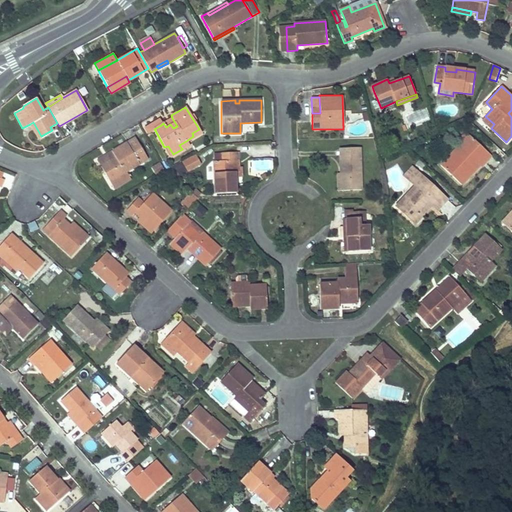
[(485,116),(482,119),(491,128),(494,124),(485,116)]
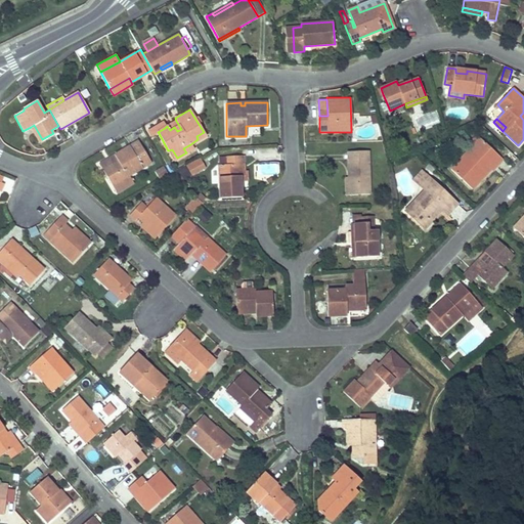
[(176,121),(167,126),(170,130),(174,127),(177,131),(181,129),(176,121)]
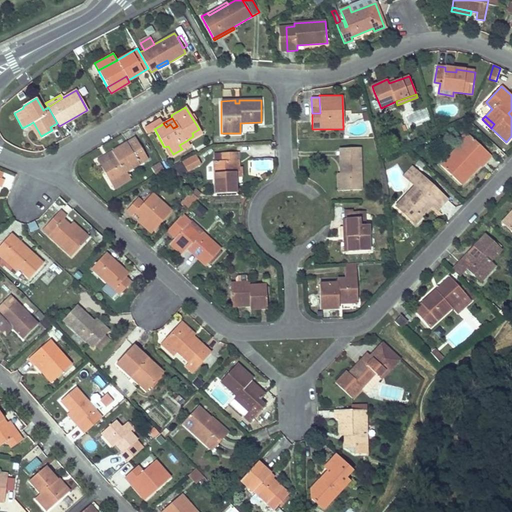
[(155,130),(154,129),(161,125),(158,121),(145,128),(148,134),(155,130)]
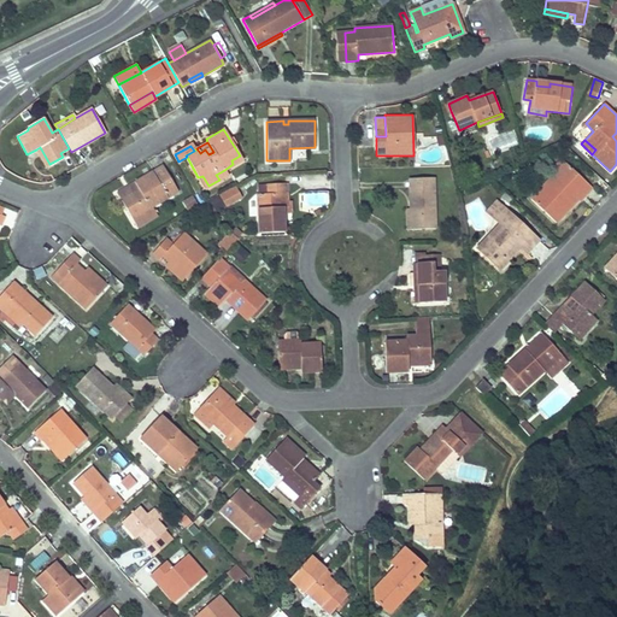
[(40,147),(36,150),(46,166),(50,164),(40,147)]
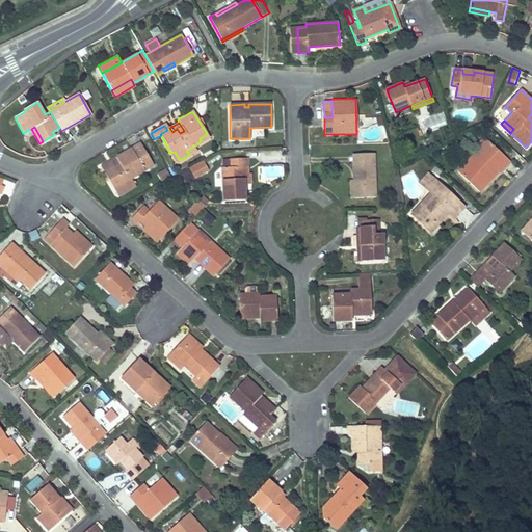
[(487,139),(458,171),(479,191),(502,167),(503,168),(510,161),(487,139)]
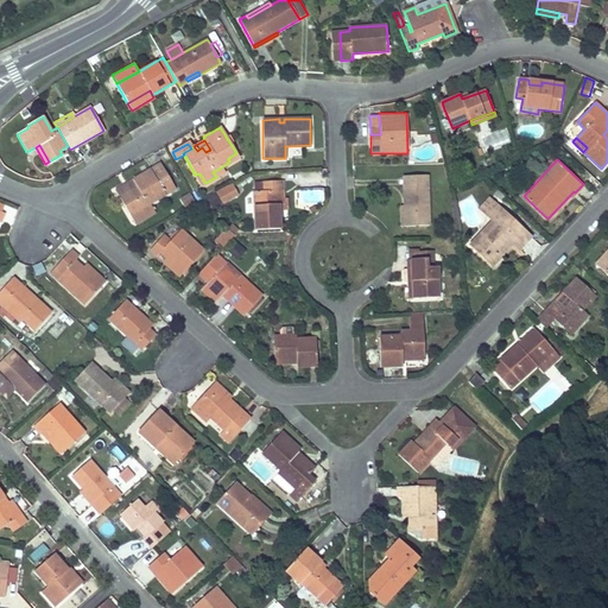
[(119,198),(130,215),(149,203),(175,188),(159,164),(132,181),(137,188),(119,198)]
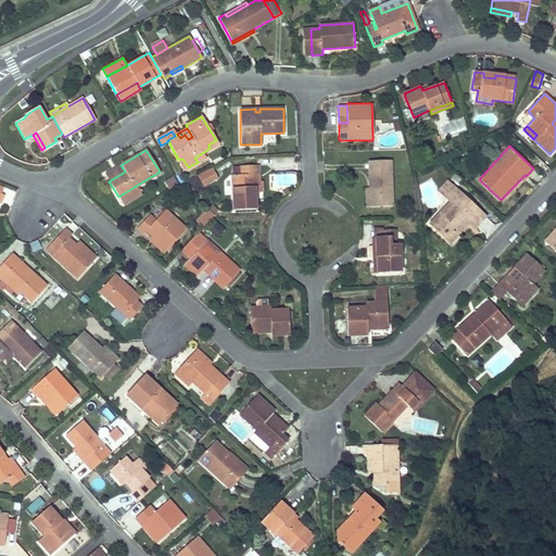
[(182,159),(178,160),(184,169),(188,167),(182,159)]
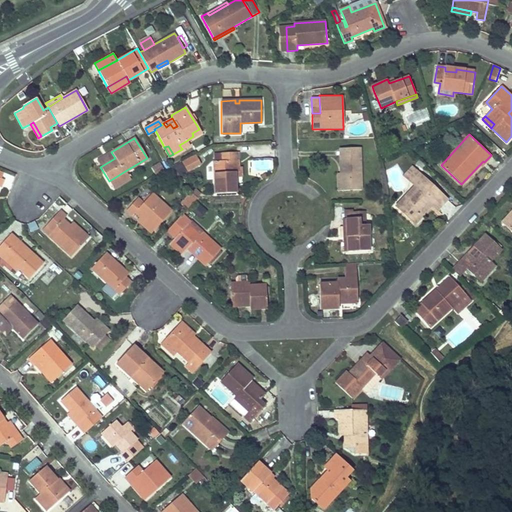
[(345,156),(340,156),(341,173),(341,190),(362,190),(360,147),(345,148),(345,156)]
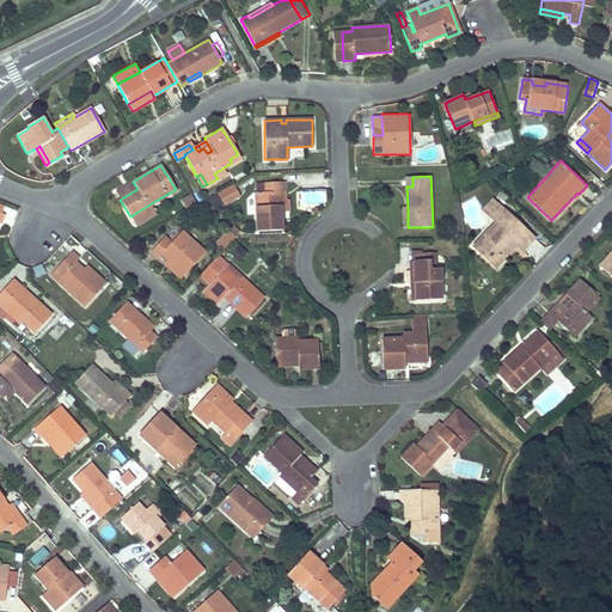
[(133,182),(115,191),(120,200),(138,189),(133,182)]
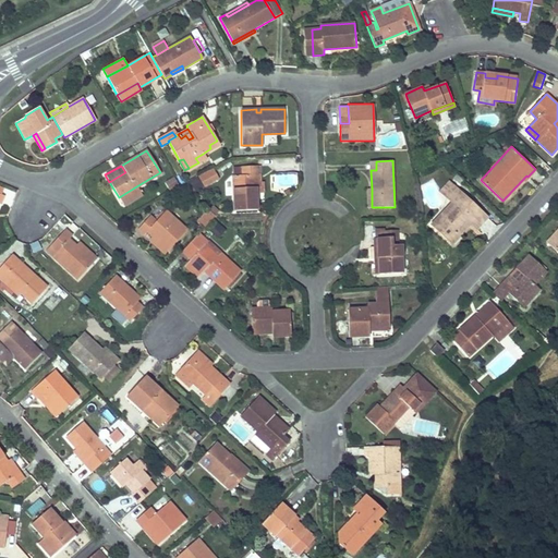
[(256,192),(256,174),(259,174),(258,166),(241,166),(241,174),(233,176),(234,211),(256,210),(256,192)]
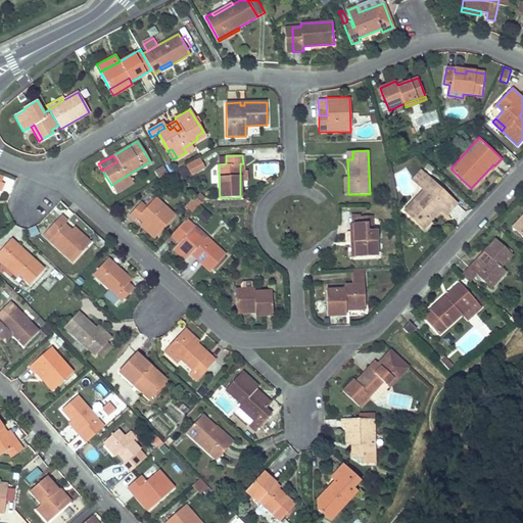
[(203,167),(199,158),(186,165),(191,174),(203,167)]
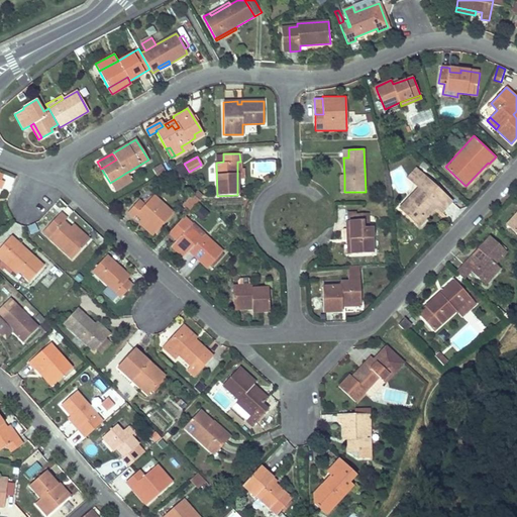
[(430,167),(424,161),(420,165),(426,171),(430,167)]
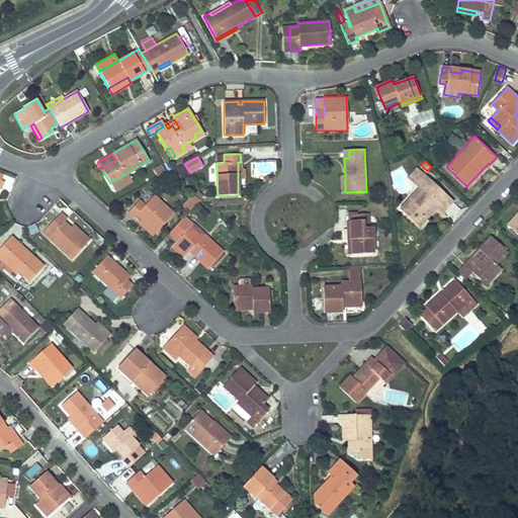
[(154,169),(158,177),(166,172),(161,164),(154,169)]
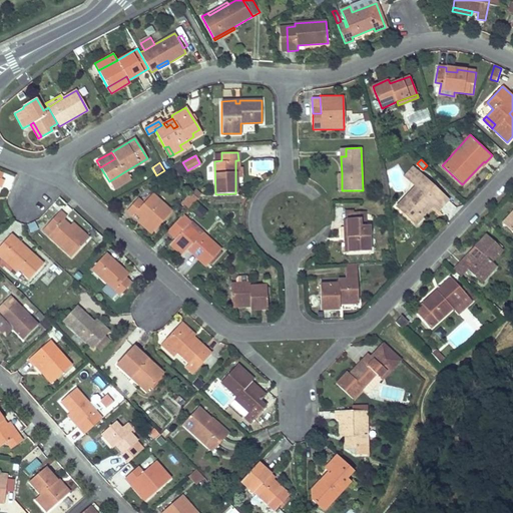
[(405,175),(411,180),(419,171),(414,166),(405,175)]
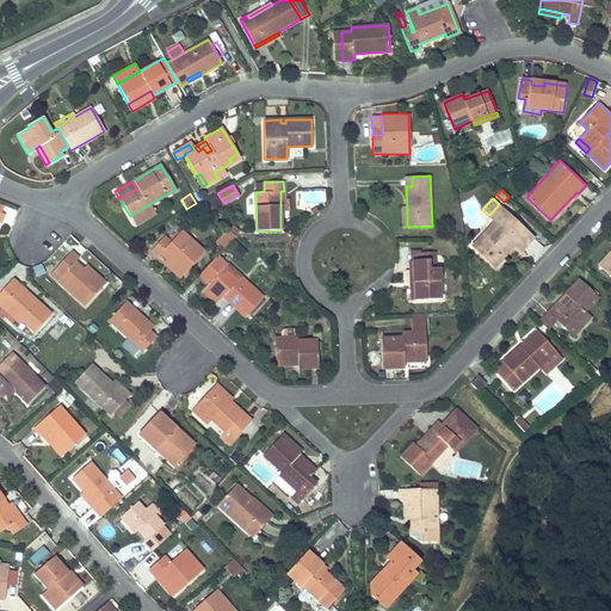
[(149,204),(130,216),(135,226),(155,214),(149,204)]
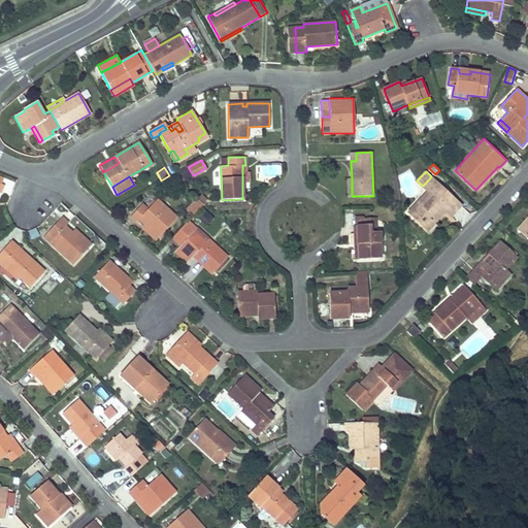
[(428,191),(410,209),(417,215),(414,217),(424,226),(431,219),(435,223),(442,215),(439,211),(443,208),(446,210),(452,216),(462,205),(431,176),(423,186),(428,191)]
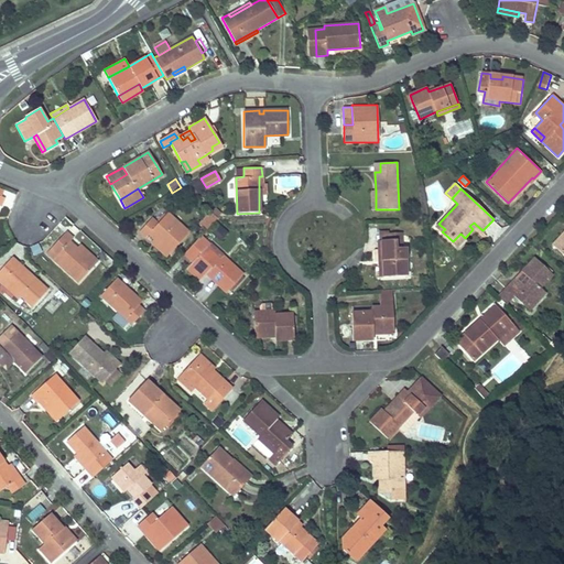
[(210,212),(198,224),(205,230),(217,217),(210,212)]
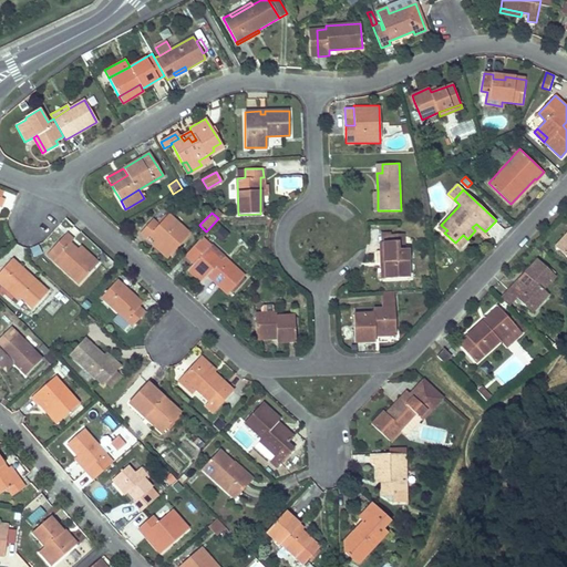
[(150,235),(155,240),(171,254),(189,233),(168,214),(158,225),(152,219),(140,233),(146,238),(150,235)]
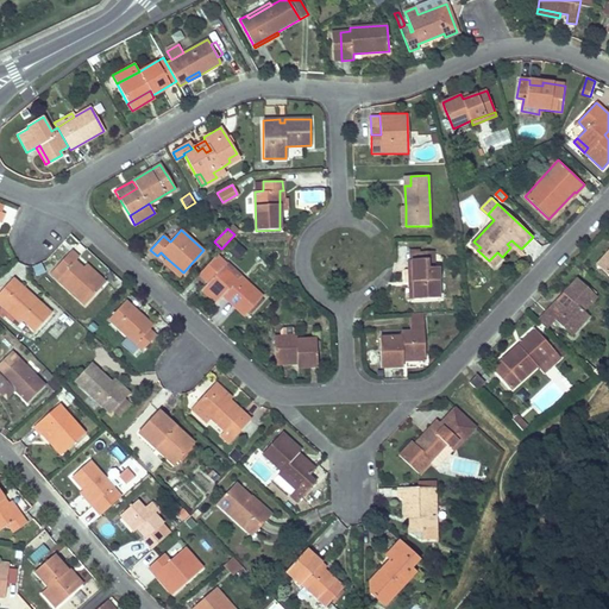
[(234,240),(230,245),(237,251),(240,246),(234,240)]
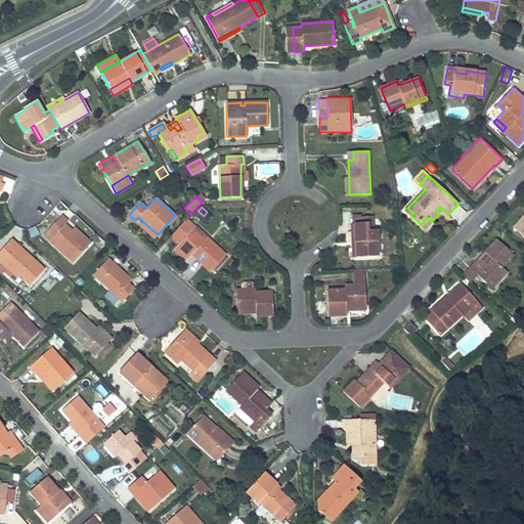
[(87,247),(71,231),(63,225),(67,222),(60,216),(45,231),(51,237),(48,241),(73,262),(87,247)]
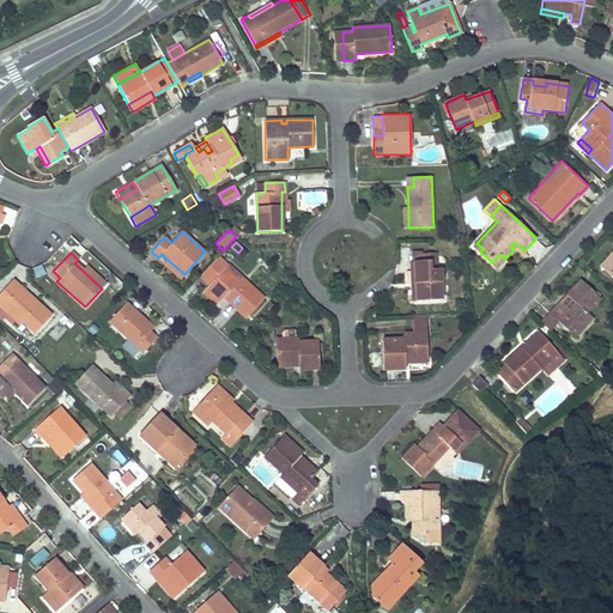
[(612,253),(601,266),(612,277),(612,253)]
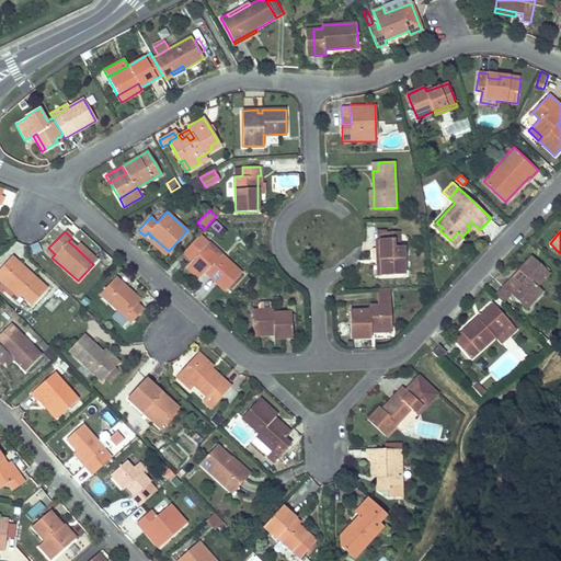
[(458,232),(450,240),(454,244),(462,237),(458,232)]
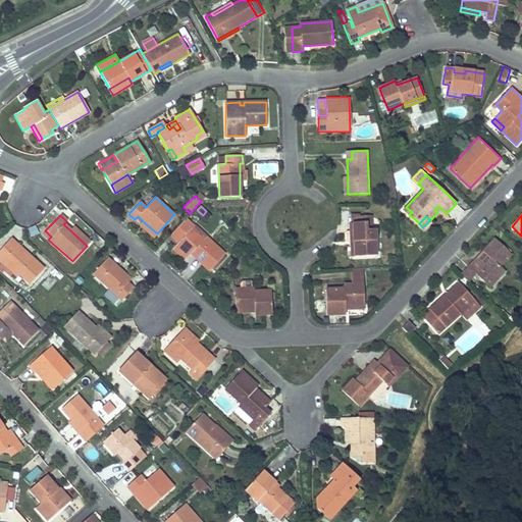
[(186,218),(183,221),(203,241),(206,238),(186,218)]
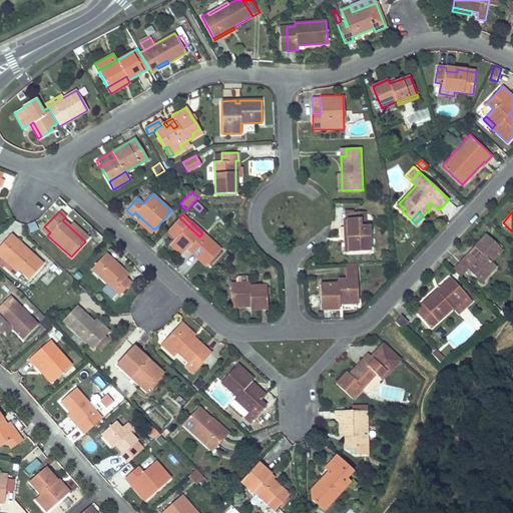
[(154,229),(140,217),(137,220),(151,232),(154,229)]
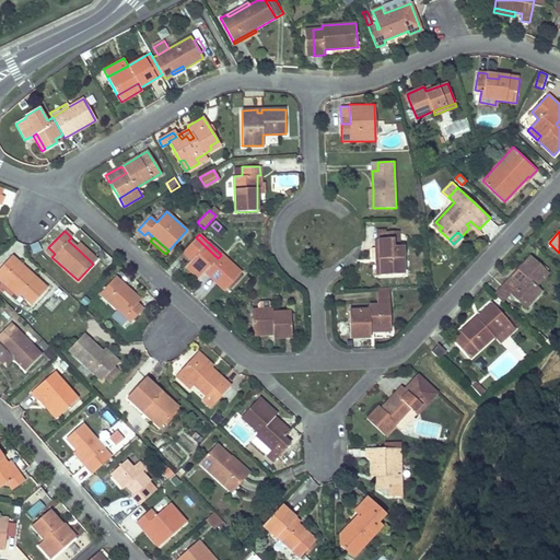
[(196,237),(182,253),(190,260),(203,272),(207,270),(226,288),(241,273),(221,255),(218,258),(196,237)]
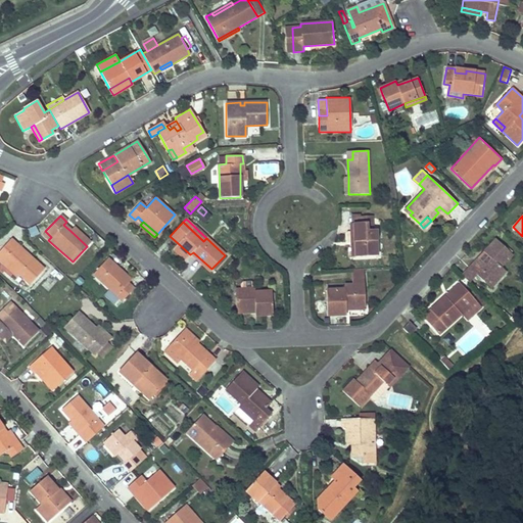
[(350,223),(350,231),(355,231),(355,246),(355,257),(378,255),(377,229),(373,230),(372,222),(350,223)]
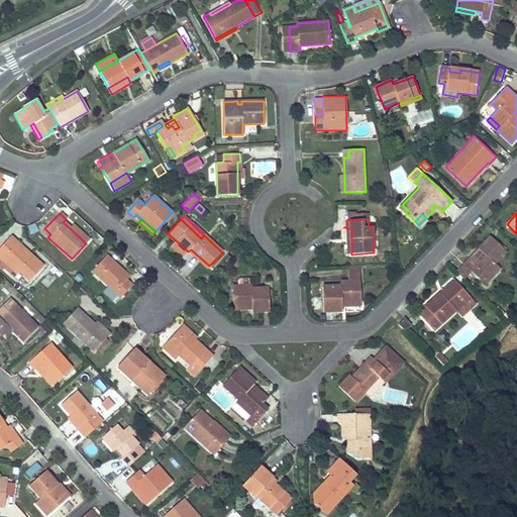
[(35,223),(28,227),(31,234),(38,231),(35,223)]
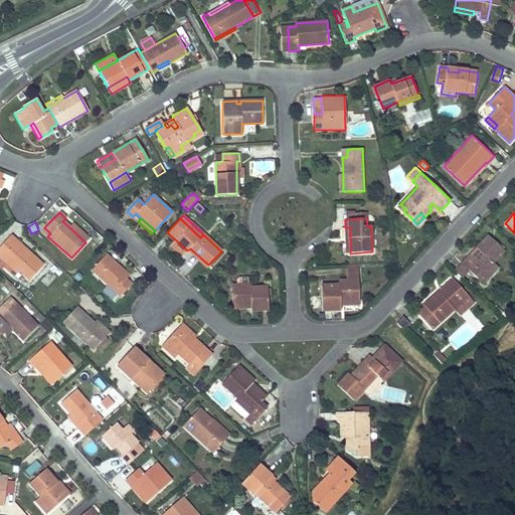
[(72,224),(69,227),(86,242),(88,239),(72,224)]
